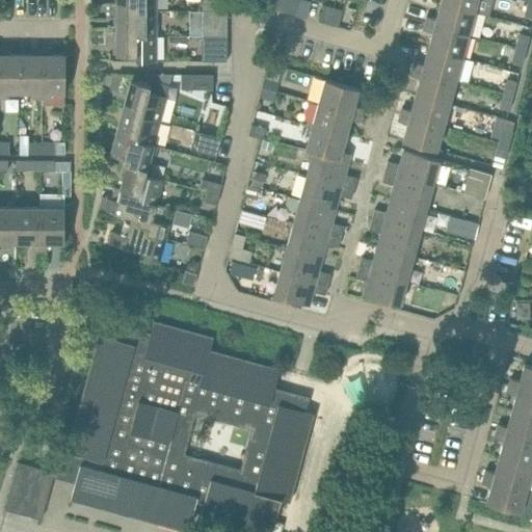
[(116,0),(117,4),(136,4),(136,10),(156,10),(155,0),(116,0)]
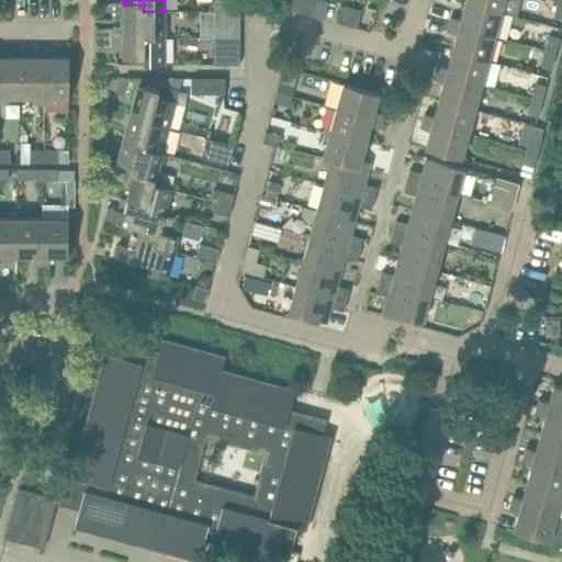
[(240,12),(239,0),(213,0),(214,12),(240,12)]
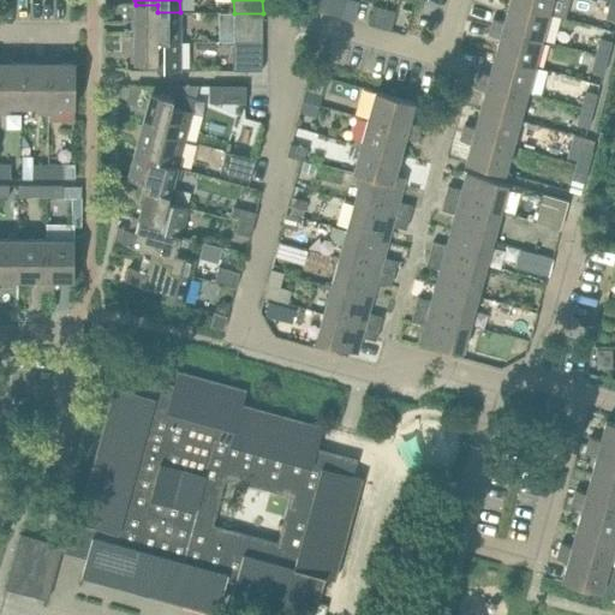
[(329,15),(333,0),(321,0),(318,11),(329,15)]
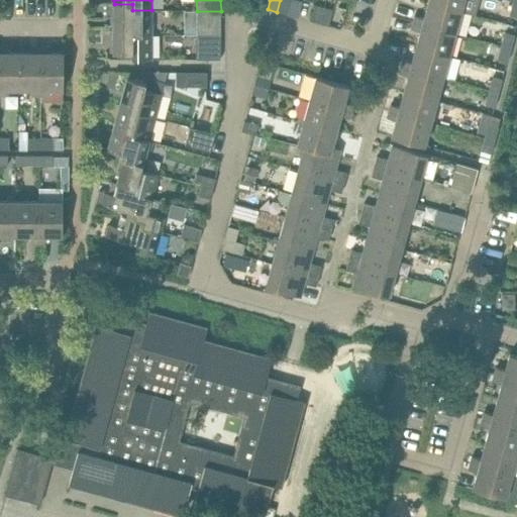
[(290,0),(280,0),(277,12),(287,14),(290,0)]
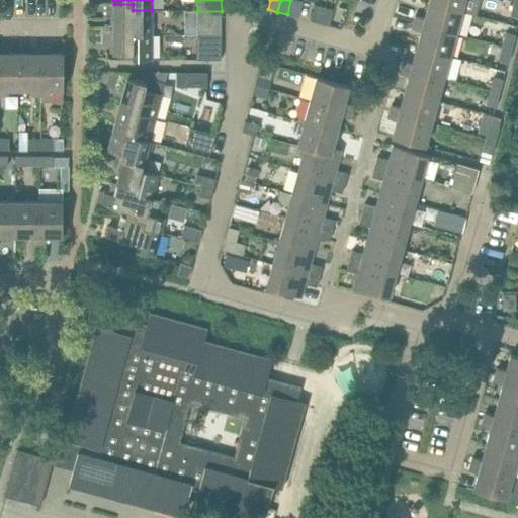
[(461,11),(464,0),(429,0),(429,2),(461,11)]
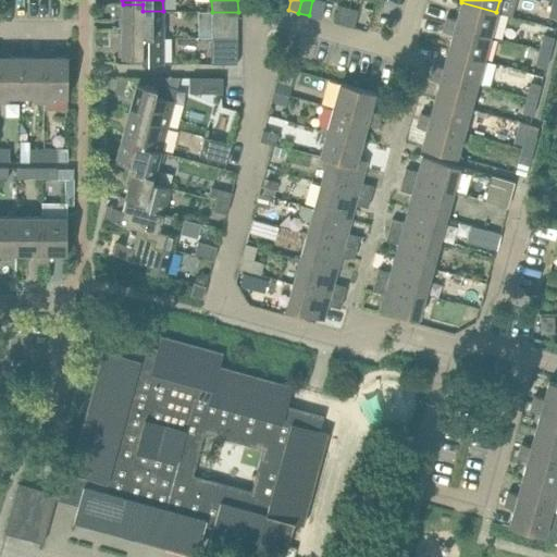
[(490,36),(496,12),(461,2),(456,20),(447,16),(445,24),(490,36)]
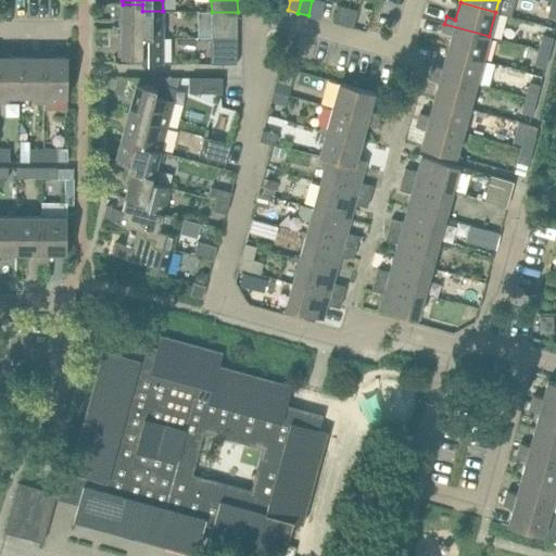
[(163,37),(163,11),(142,11),(142,4),(123,4),(123,30),(142,30),(142,37),(163,37)]
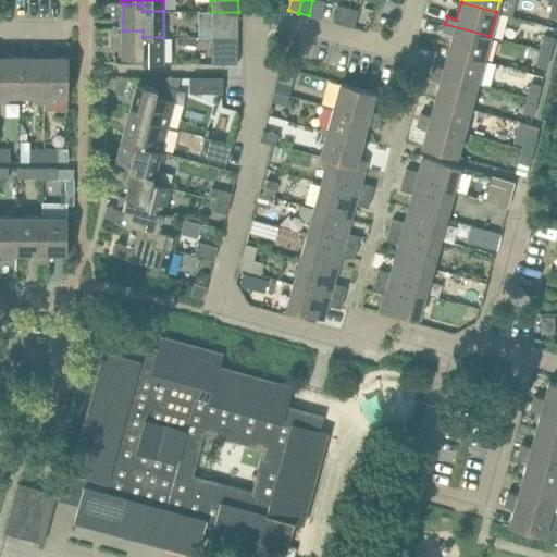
[(344,25),(348,9),(338,5),(334,23),(344,25)]
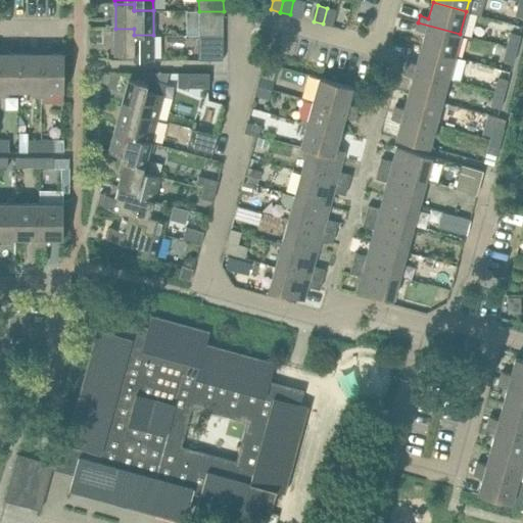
[(337,10),(327,8),(323,24),(332,27),(337,10)]
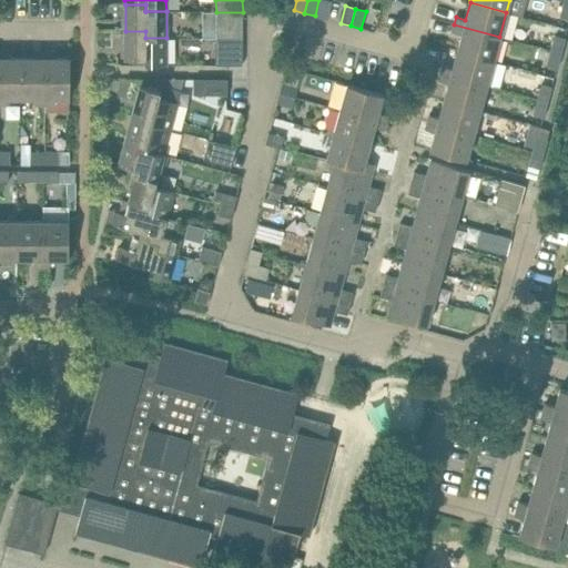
[(242,39),(243,12),(216,12),(215,39),(242,39)]
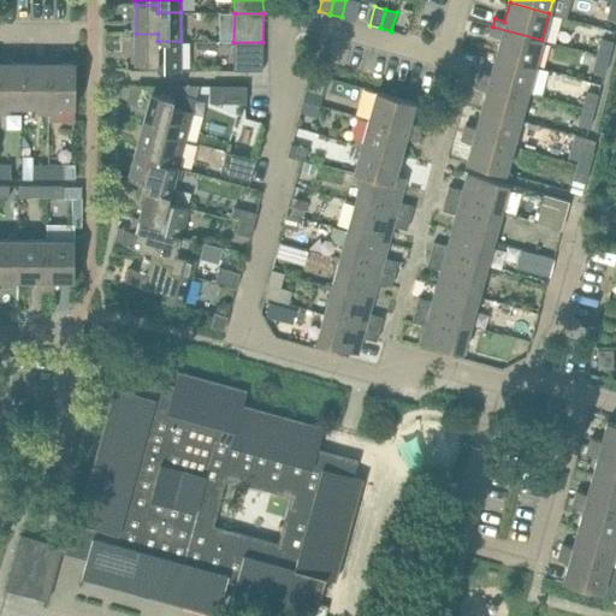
[(534,66),(542,40),(492,27),(490,35),(501,37),(496,55),(534,66)]
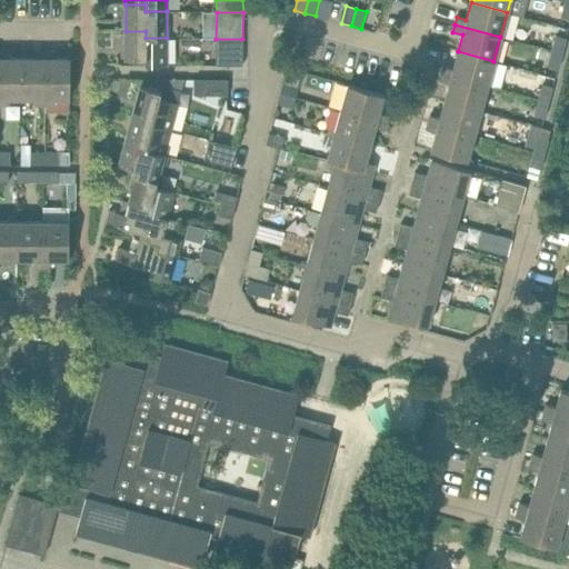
[(167,66),(167,38),(146,38),(146,31),(126,31),(126,59),(145,59),(145,66),(167,66)]
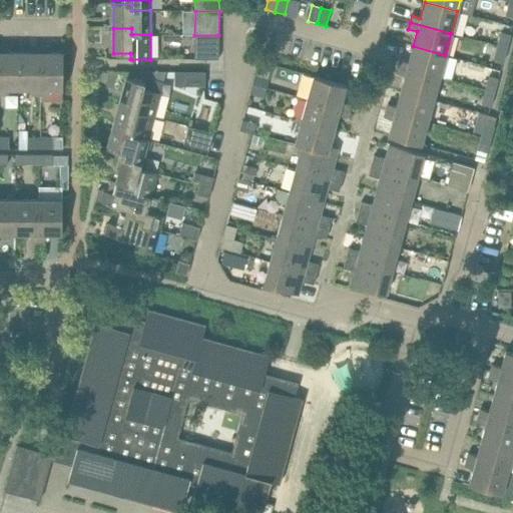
[(506,48),(510,34),(501,32),(497,46),(506,48)]
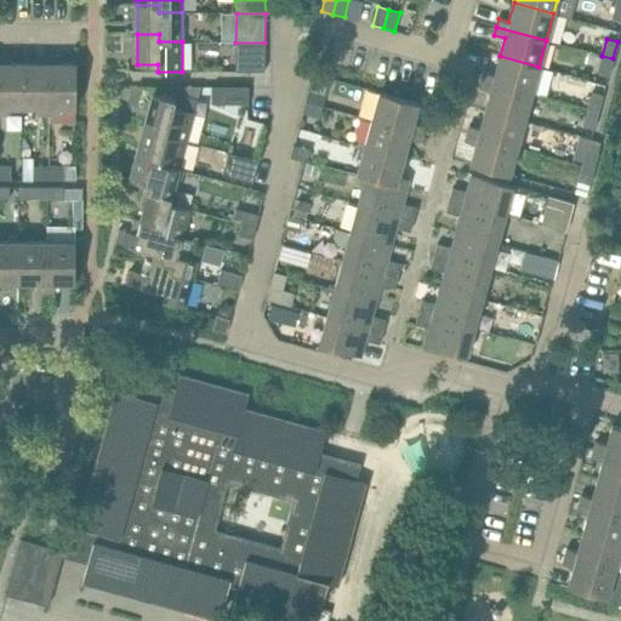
[(265,72),(265,43),(235,43),(235,72),(265,72)]
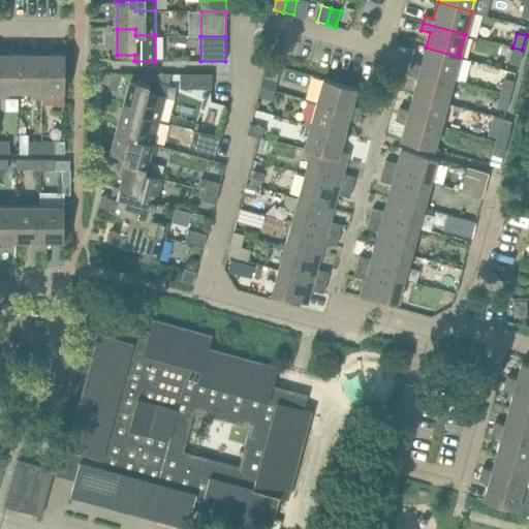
[(19,92),(20,54),(6,54),(6,48),(0,48),(0,94),(8,95),(8,91),(19,92)]
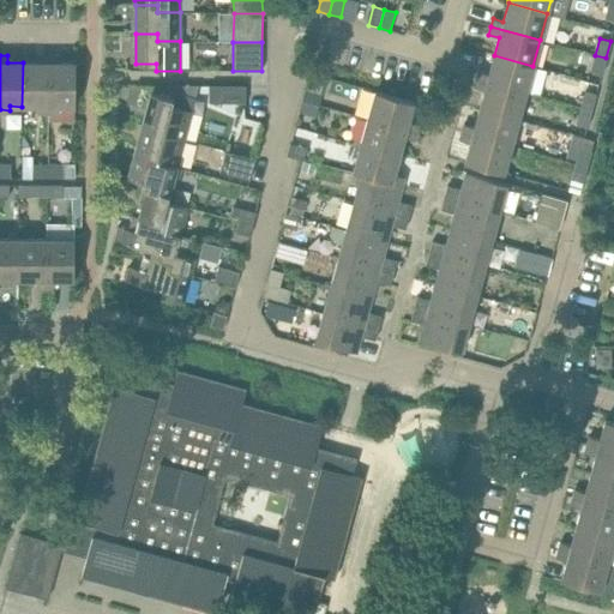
[(48,110),(48,55),(37,55),(37,62),(23,62),(22,107),(36,107),(36,110),(48,110)]
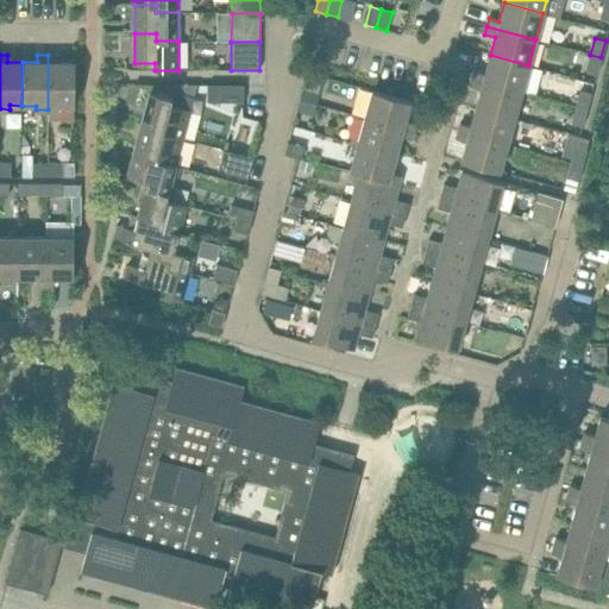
[(74,105),(75,62),(58,62),(60,55),(48,55),(48,110),(60,110),(60,105),(74,105)]
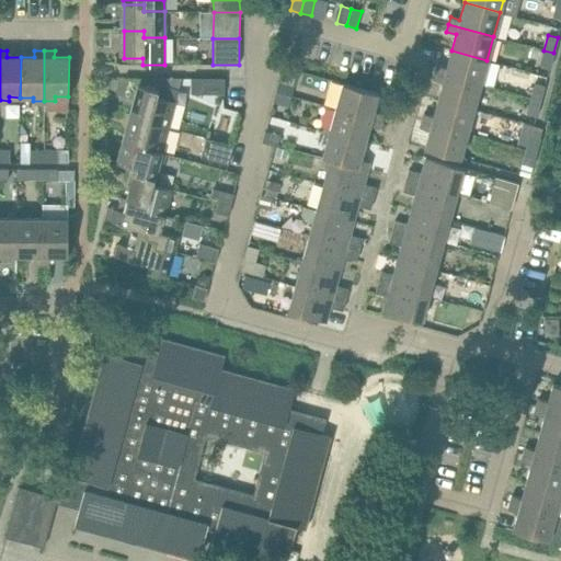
[(480,84),(487,60),(451,50),(447,68),(437,65),(435,72),(480,84)]
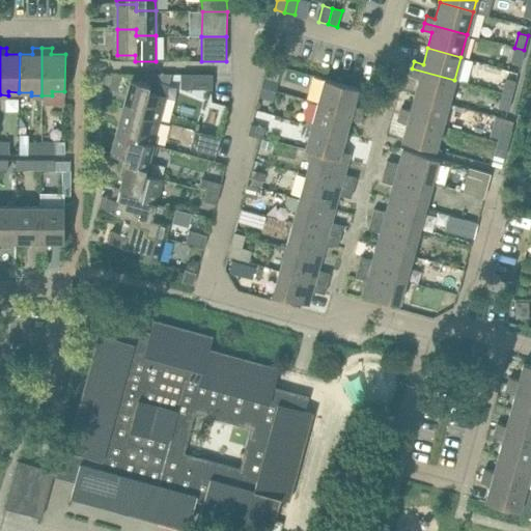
[(520,64),(524,50),(514,48),(510,62),(520,64)]
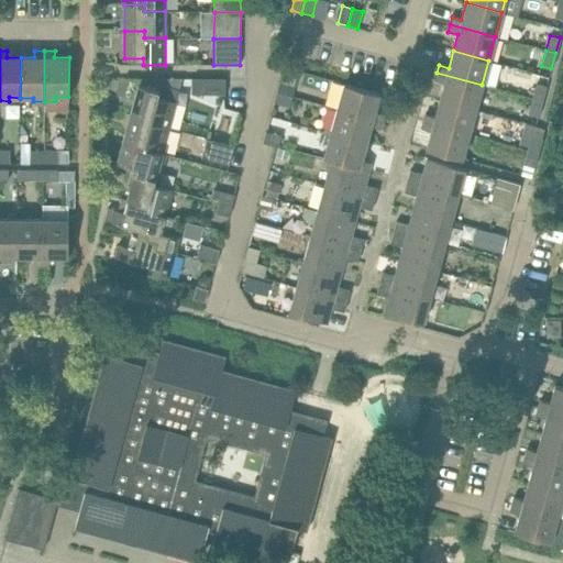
[(475,109),(482,85),(437,73),(434,80),(444,83),(440,99),(475,109)]
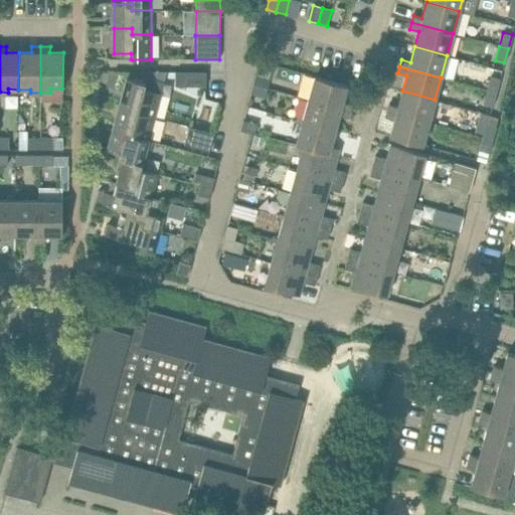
[(129,70),(127,77),(146,82),(148,77),(165,81),(167,71),(129,70)]
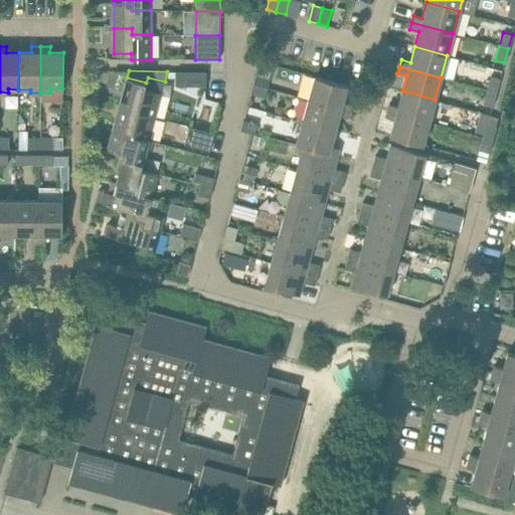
[(271,79),(255,75),(252,84),(268,89),(271,79)]
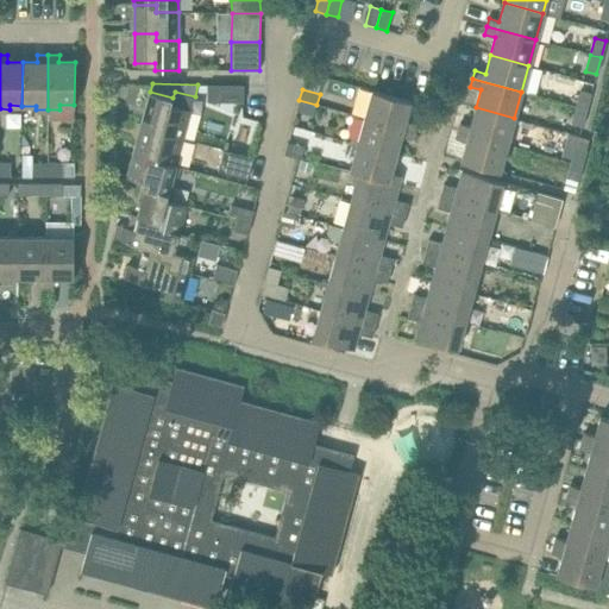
[(410,101),(371,90),(364,118),(414,131),(415,123),(406,120),(410,101)]
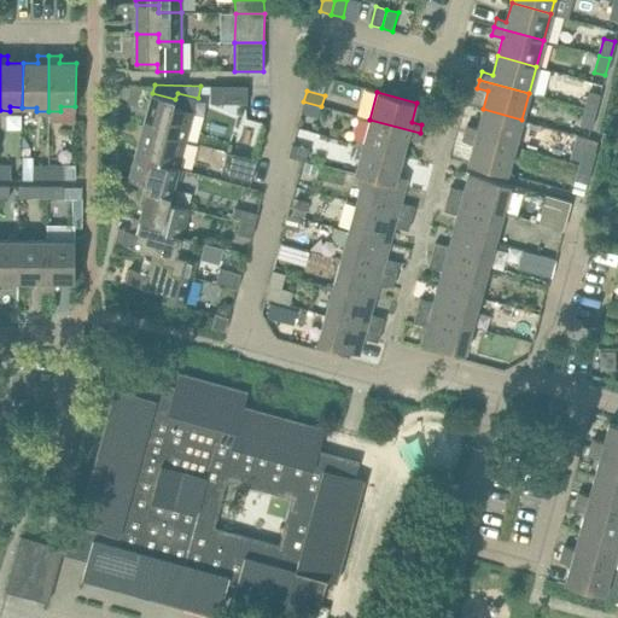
[(595,111),(600,94),(589,92),(584,109),(595,111)]
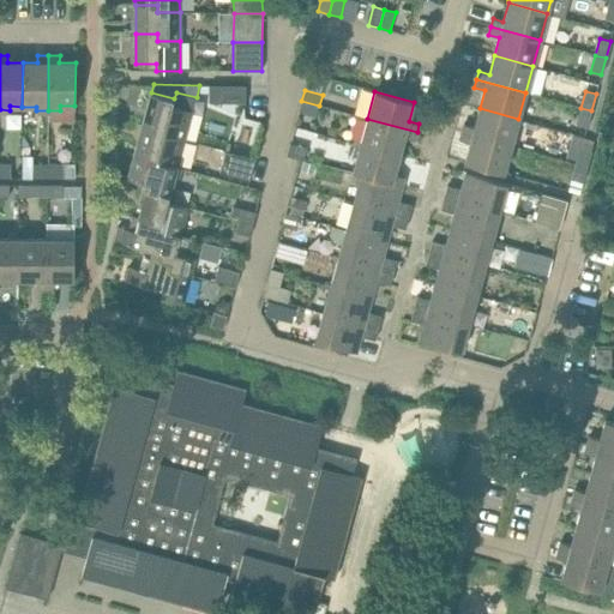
[(151,92),(144,121),(164,126),(163,133),(185,139),(197,97),(176,92),(174,98),(151,92)]
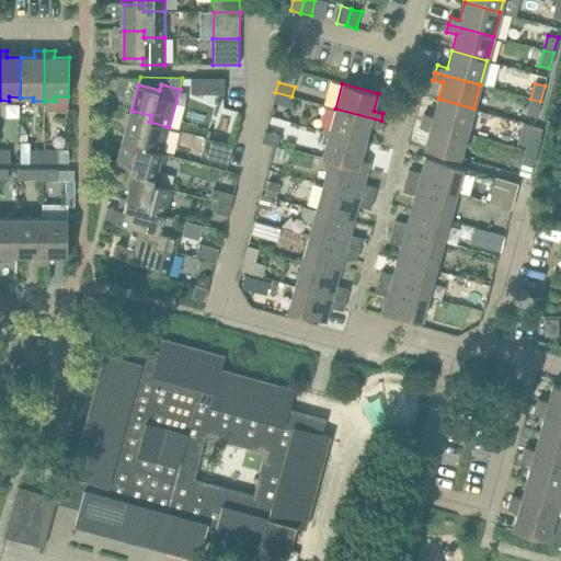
[(289,106),(292,96),(275,92),(273,102),(289,106)]
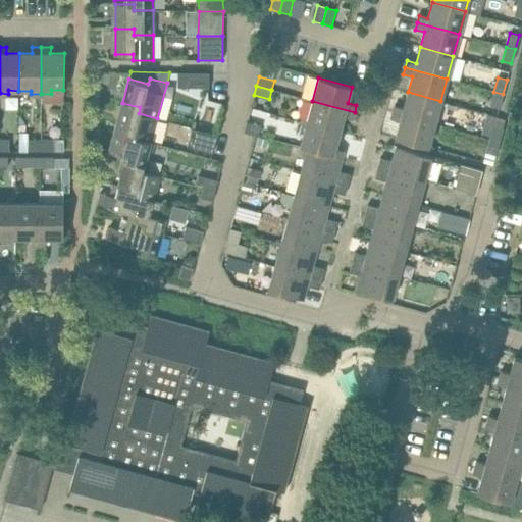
[(434,123),(440,101),(408,92),(403,108),(395,105),(393,112),(434,123)]
